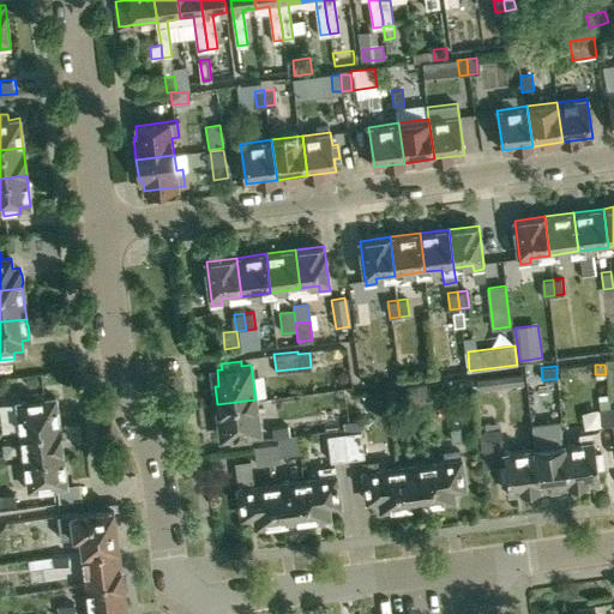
[(523,385),(522,374),(479,379),(480,390),(523,385)]
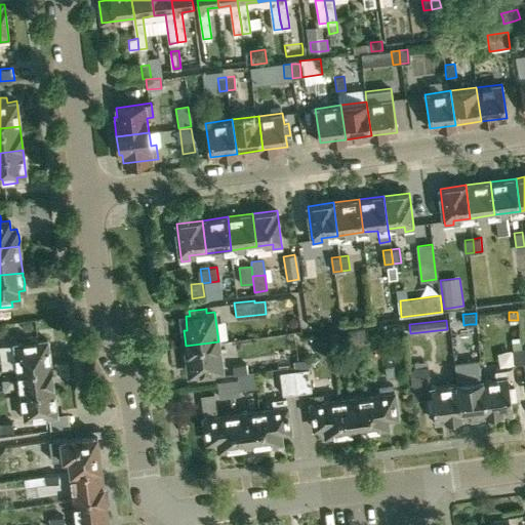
[(364,329),(349,331),(351,348),(366,346),(364,329)]
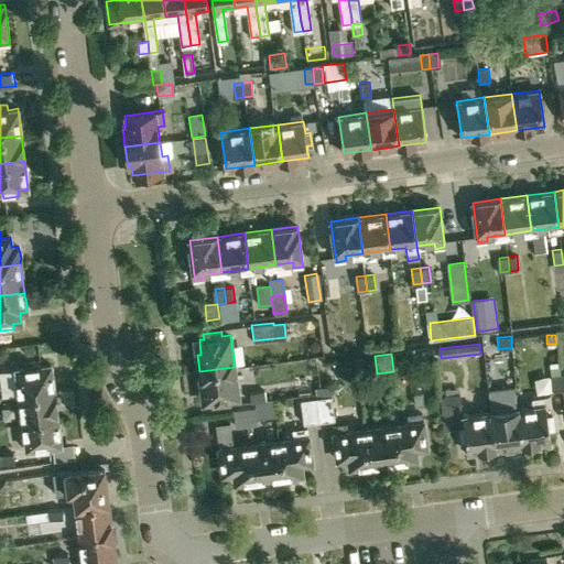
[(364,358),(355,359),(357,373),(366,372),(364,358)]
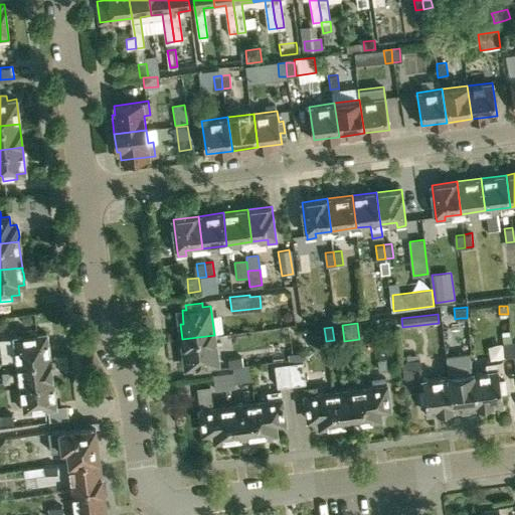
[(37,334),(36,329),(23,331),(23,335),(14,336),(17,361),(49,357),(46,332),(37,334)]
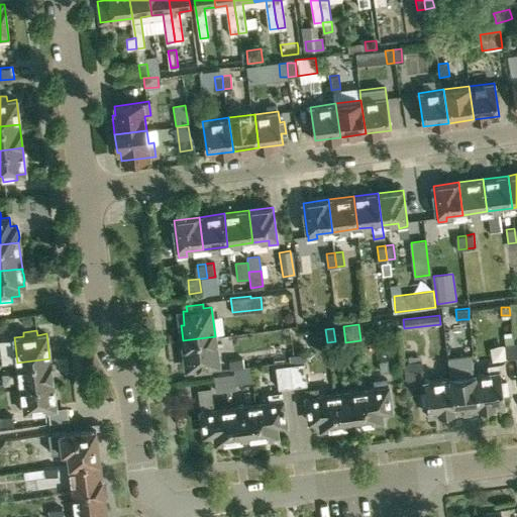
[(194,368),(195,373),(212,371),(211,366),(218,365),(215,336),(183,340),(185,355),(188,354),(190,369),(194,368)]
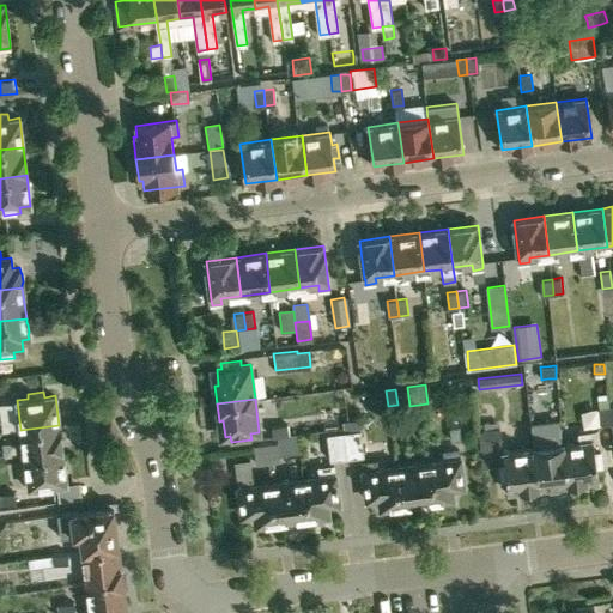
[(610,407),(600,408),(602,425),(611,424),(610,407)]
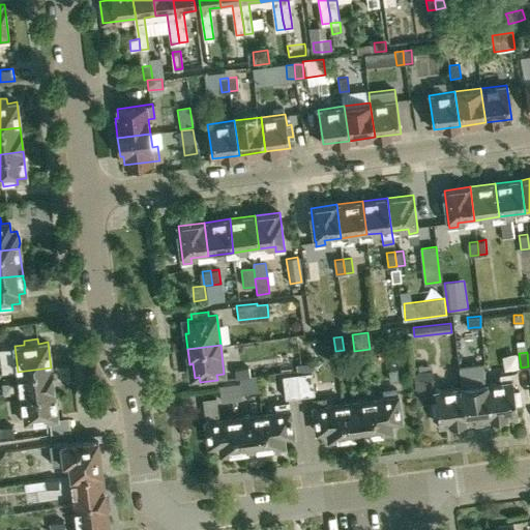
[(298,374),(300,396),(314,395),(311,362),(298,363),(299,374),(298,374)]
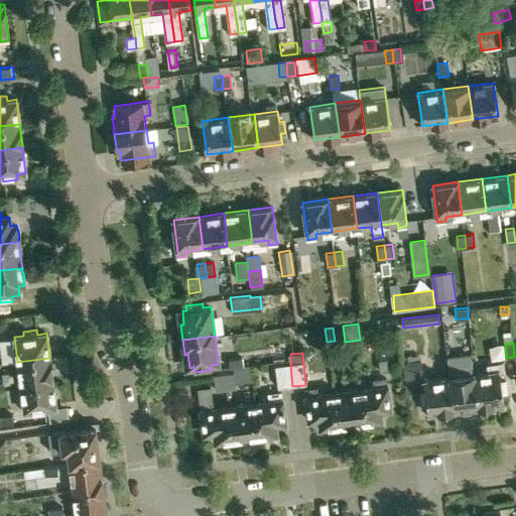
[(407,363),(403,363),(405,394),(415,393),(414,380),(413,369),(418,369),(421,368),(421,365),(420,355),(406,356),(407,363)]
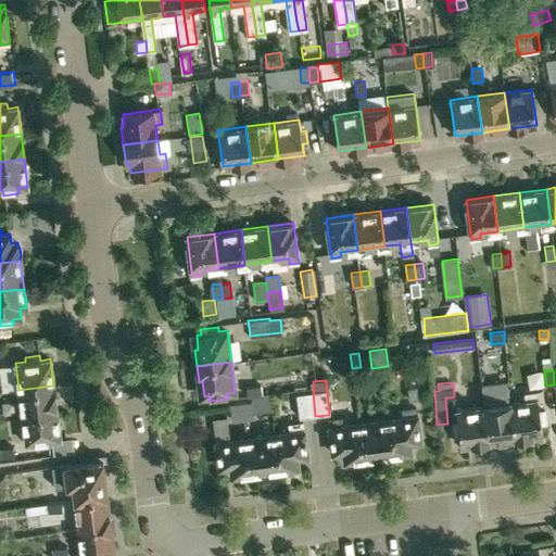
[(22,416),(58,412),(53,386),(19,390),(22,416)]
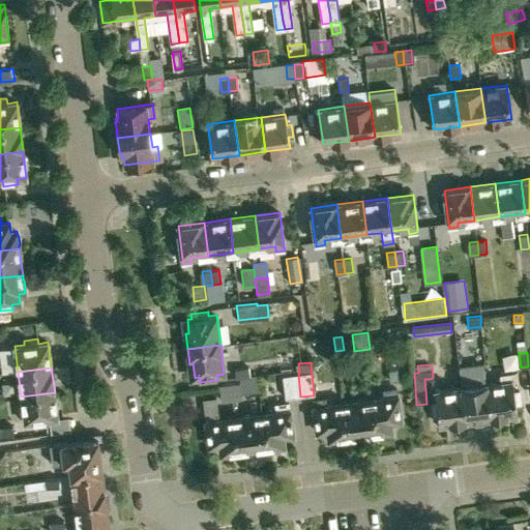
[(235,378),(249,376),(248,367),(234,370),(235,378)]
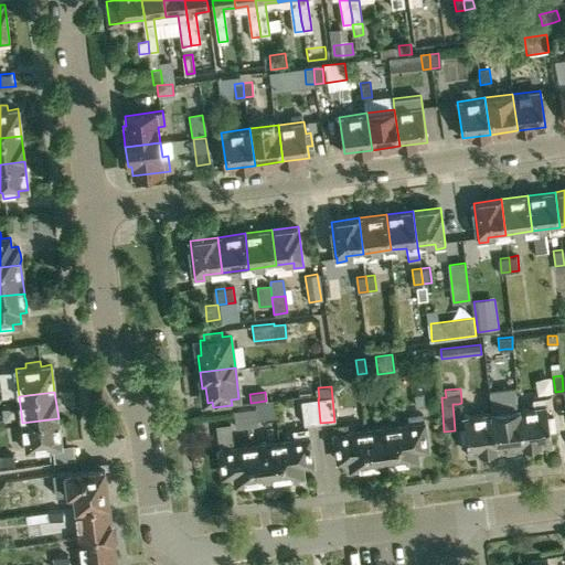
[(425,405),(423,393),(414,394),(416,406),(425,405)]
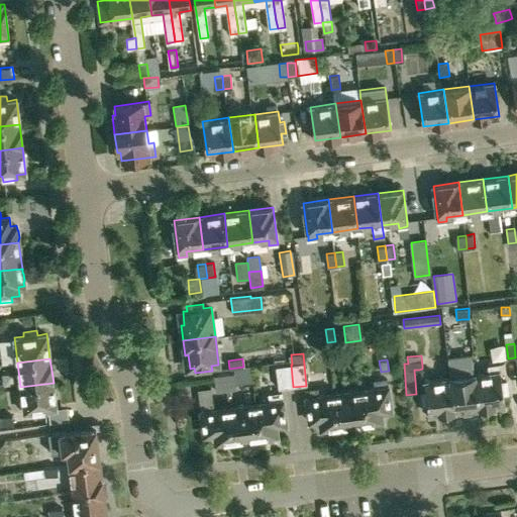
[(293,387),(291,365),(291,363),(277,365),(279,389),(293,387)]
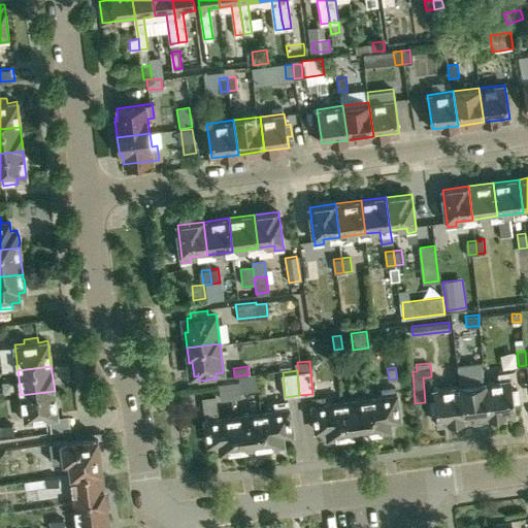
[(513,390),(510,380),(509,371),(497,372),(498,381),(486,383),(489,417),(516,413),(515,402),(519,401),(517,390),(513,390)]
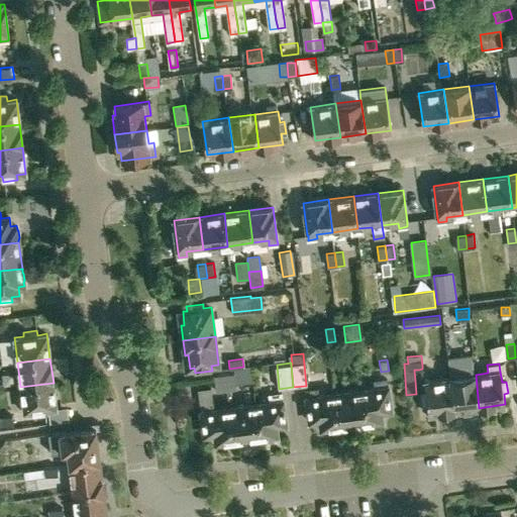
[(454,411),(479,408),(476,375),(450,378),(454,411)]
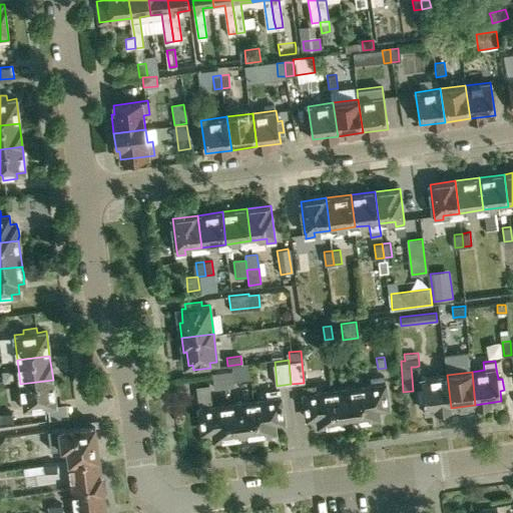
[(231,373),(222,374),(224,388),(233,386),(232,381),(231,373)]
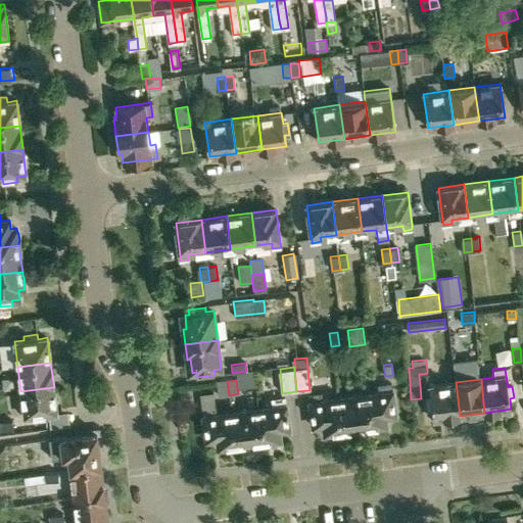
[(229,395),(227,381),(217,382),(219,396),(229,395)]
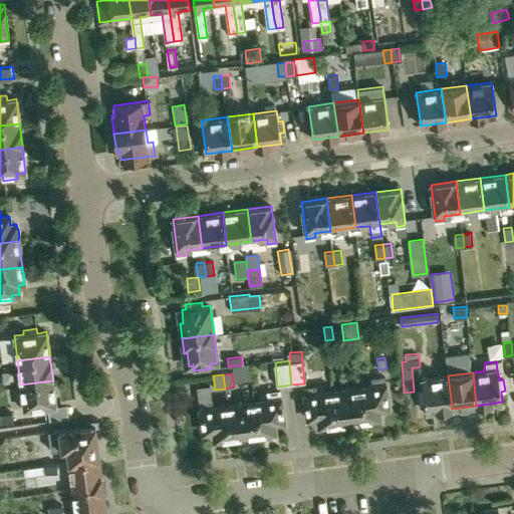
[(427,412),(452,409),(448,375),(423,379),(424,391),(420,391),(421,403),(425,402),(427,412)]
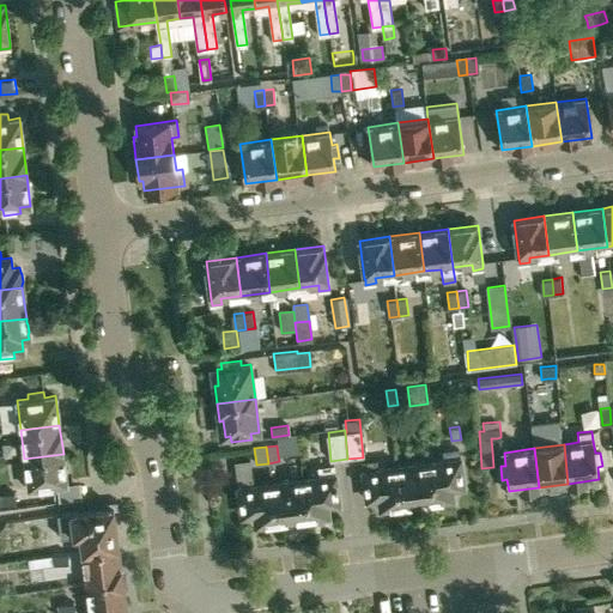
[(451,489),(463,486),(460,459),(459,459),(457,449),(443,451),(445,461),(428,463),(434,502),(436,502),(439,502),(447,501),(449,499),(453,499),(451,489)]
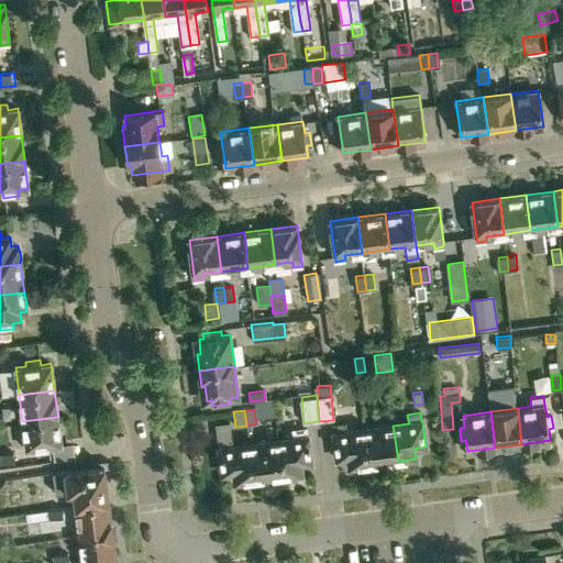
[(36,453),(52,451),(52,445),(62,444),(58,417),(22,421),(26,449),(36,448),(36,453)]
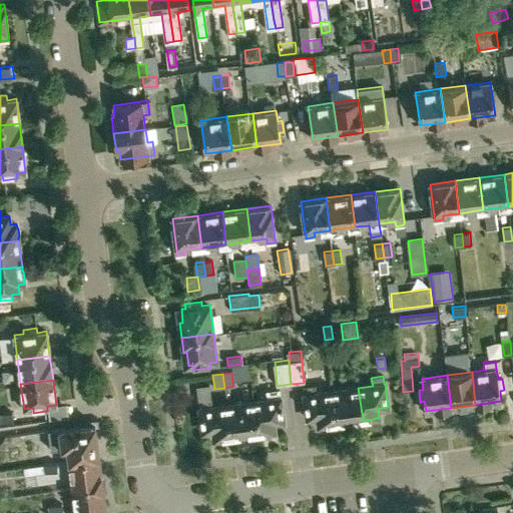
[(232,437),(227,405),(211,406),(209,384),(196,386),(199,408),(202,432),(212,430),(214,439),(217,439),(219,440),(226,439),(228,437),(232,437)]
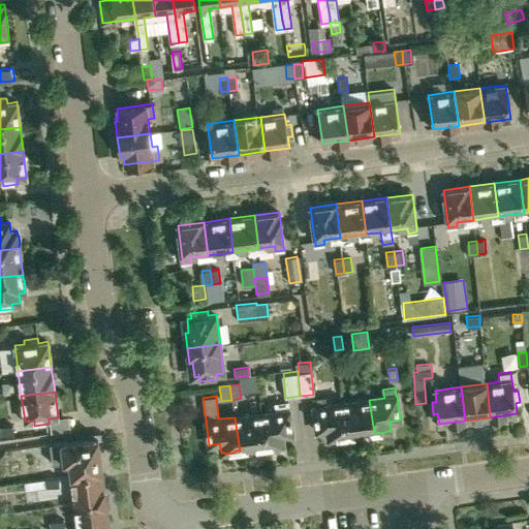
[(346,436),(342,403),(327,405),(325,397),(313,399),(314,407),(313,407),(316,431),(327,430),(329,439),(332,438),(335,439),(341,438),(343,437),(346,436)]
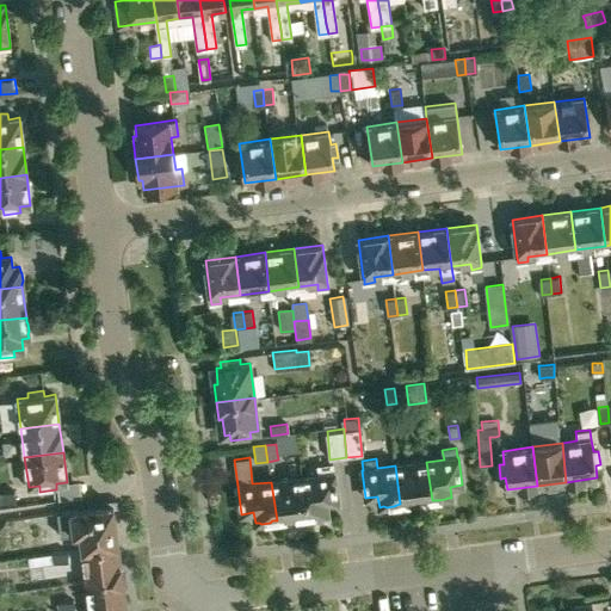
[(400,504),(432,500),(426,462),(395,466),(400,504)]
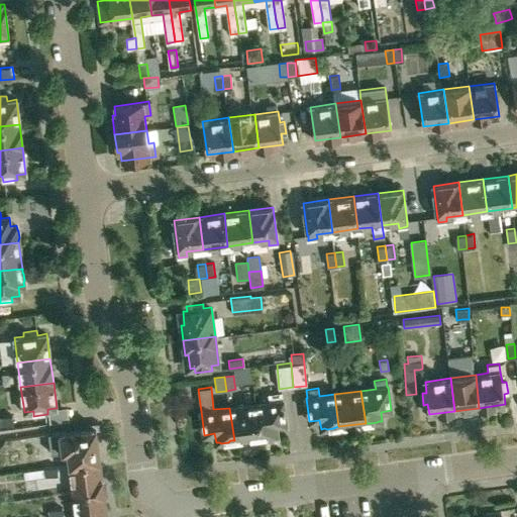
[(282,393),(269,394),(270,402),(255,404),(260,437),(262,436),(265,437),(271,436),(274,435),(277,434),(276,425),(286,424),(283,400),(282,393)]
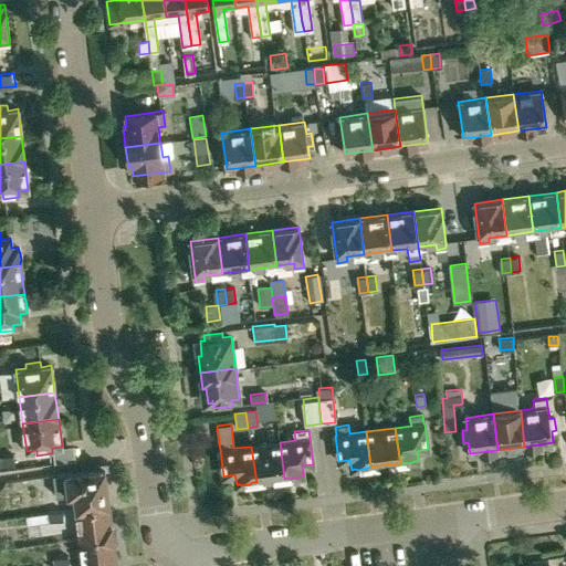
[(257,482),(284,479),(280,442),(251,447),(257,482)]
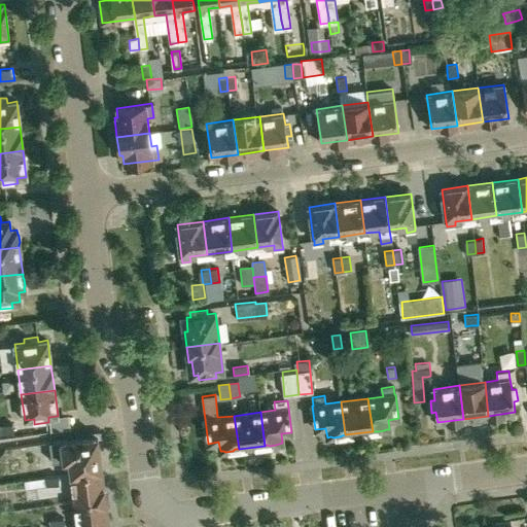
[(14,424),(0,424),(0,434),(15,434),(14,424)]
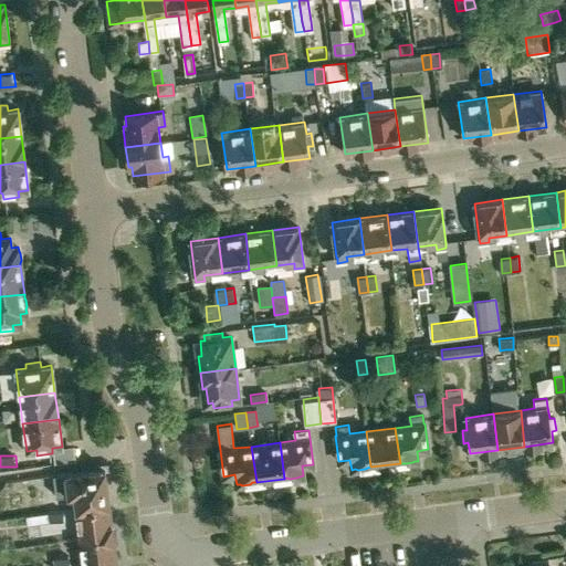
[(75,509),(109,504),(105,472),(101,468),(52,474),(54,496),(74,493),(75,509)]
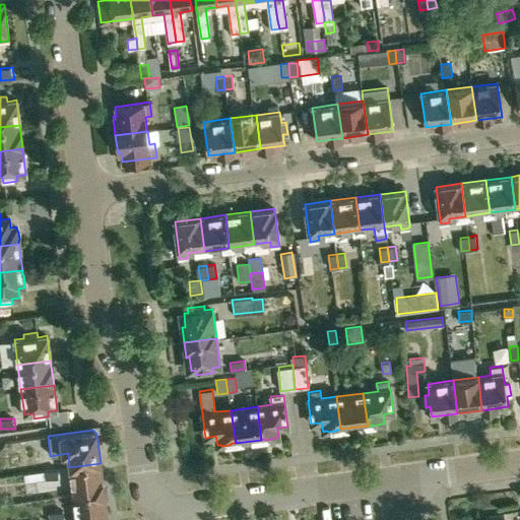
[(72,493),(104,489),(101,463),(69,467),(33,471),(35,483),(71,478),(72,493)]
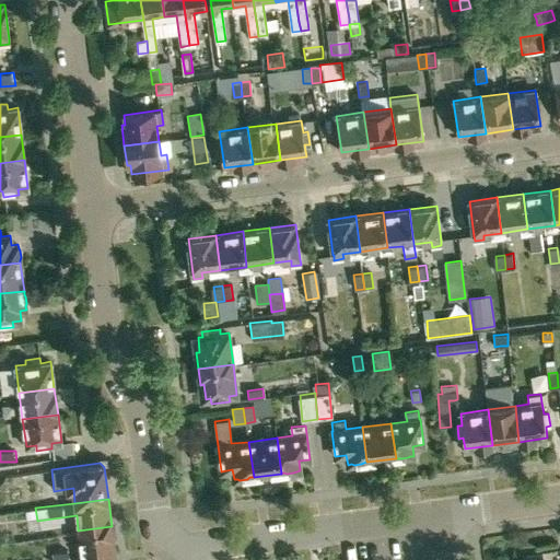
[(82,558),(116,553),(112,526),(78,531),(82,558)]
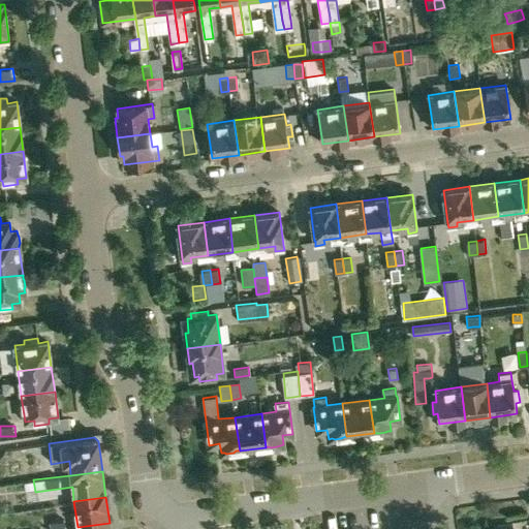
[(64,519),(48,521),(48,528),(62,528),(65,528),(64,519)]
